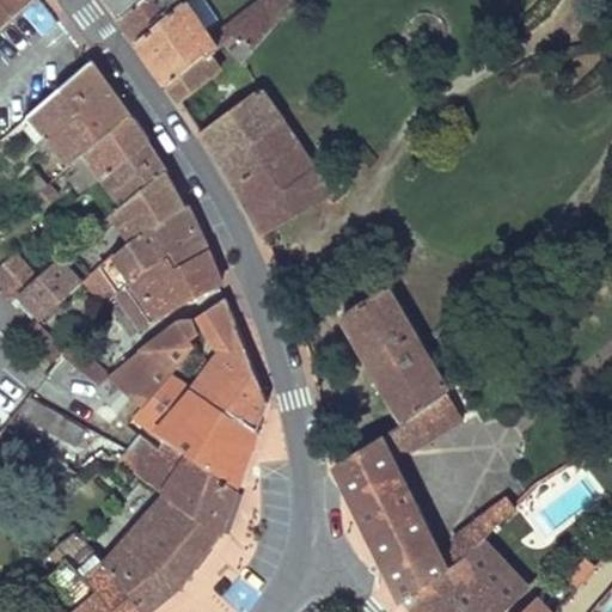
[(0,0),(0,26),(35,0),(0,0)]
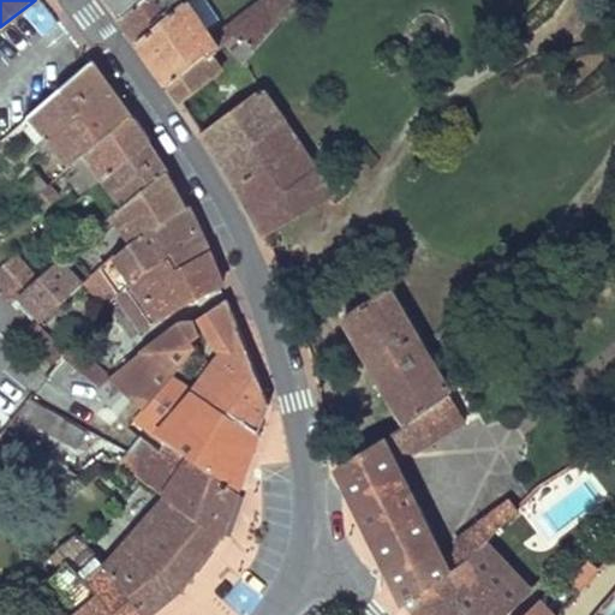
[(111,0),(124,18),(168,85),(204,55),(208,60),(213,57),(227,45),(243,63),(255,52),(292,10),(285,0),(263,0),(212,40),(206,29),(187,3),(189,0),(111,0)]
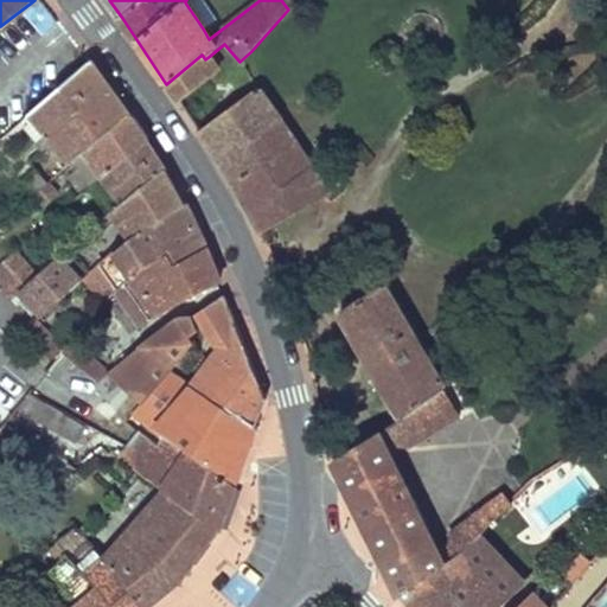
[(186,0),(185,2),(203,29),(217,19),(204,0),(186,0)]
